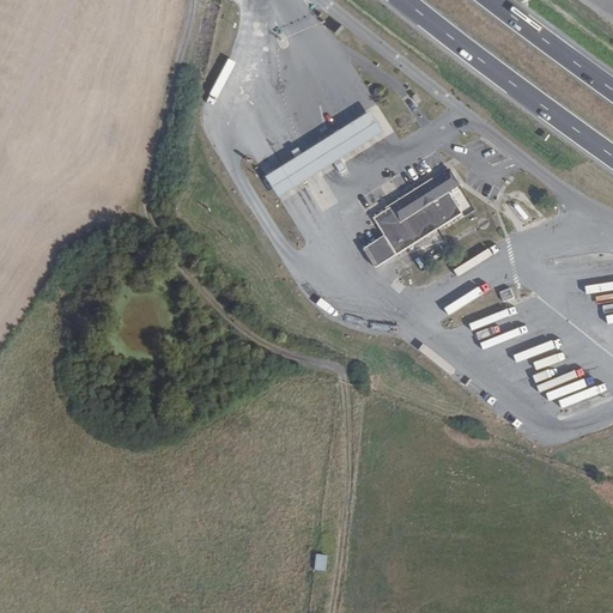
[(265,173),(278,194),(301,180),(343,153),(384,127),(371,107),(329,133),(287,159),(265,173)]
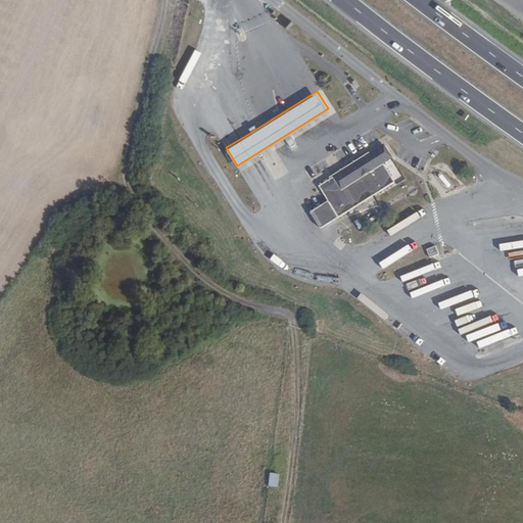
[(232,119),(226,123),(235,140),(242,136),(232,119)]
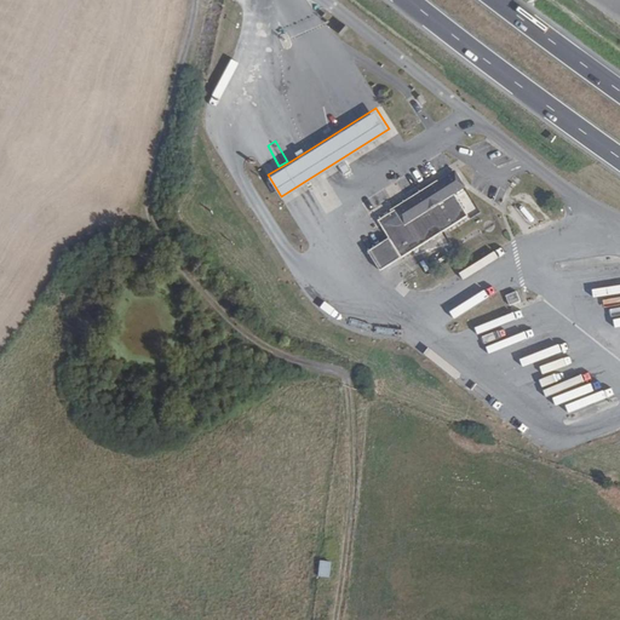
[(367,251),(378,270),(466,213),(453,191),(463,184),(454,170),(424,190),(418,188),(415,195),(375,220),(388,239),(367,251)]
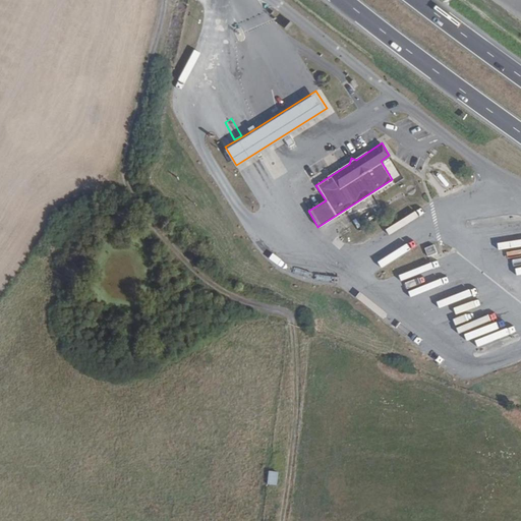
[(448,192),(450,198),(465,193),(463,187),(448,192)]
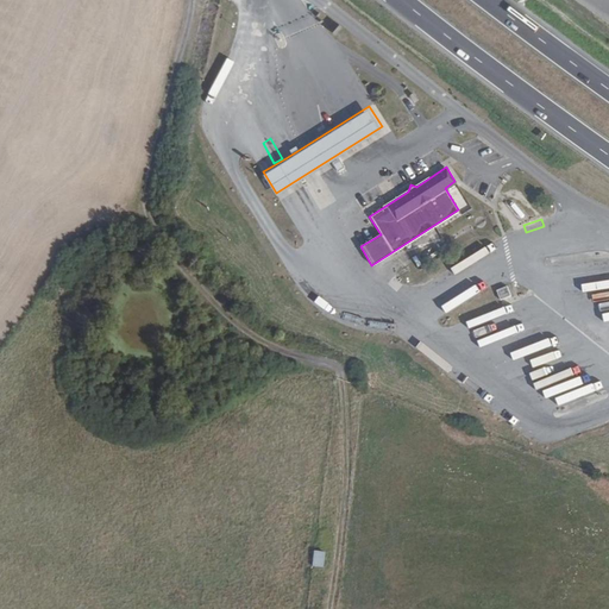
[(582,242),(542,248),(544,256),(583,250),(582,242)]
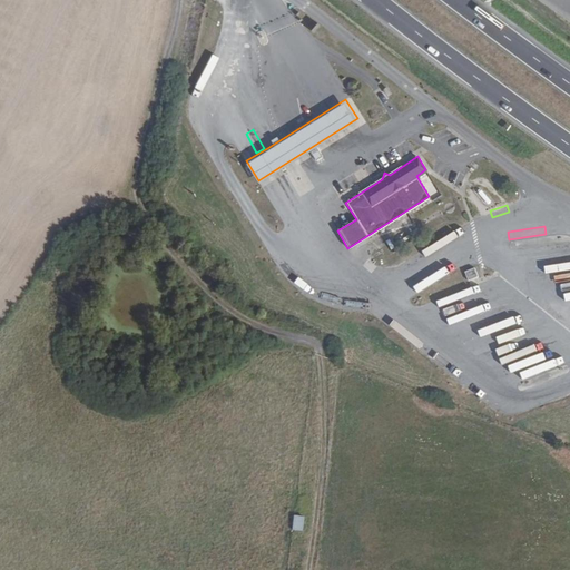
[(416,294),(446,274),(442,267),(412,287),(416,294)]
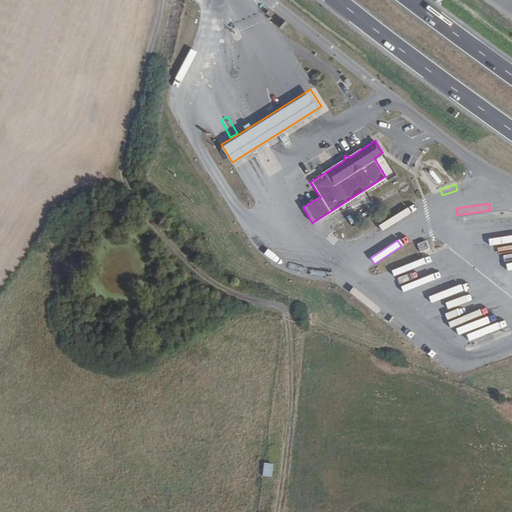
[(431,249),(427,240),(418,243),(421,252),(431,249)]
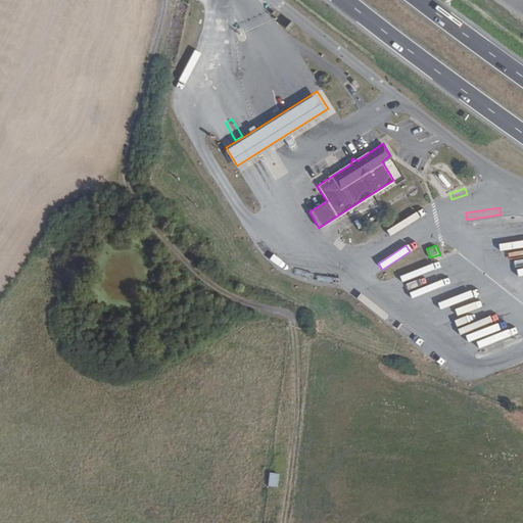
[(267,486),(277,487),(278,474),(269,473),(267,486)]
